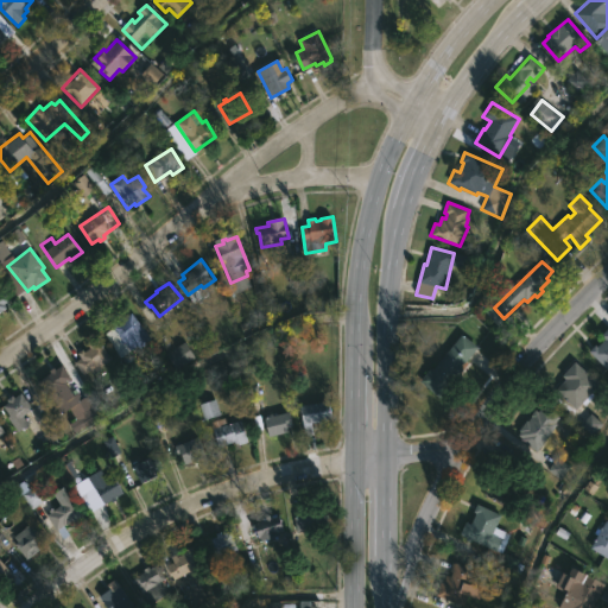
[(0,286),(10,302),(5,304),(7,308),(0,312),(0,286)]
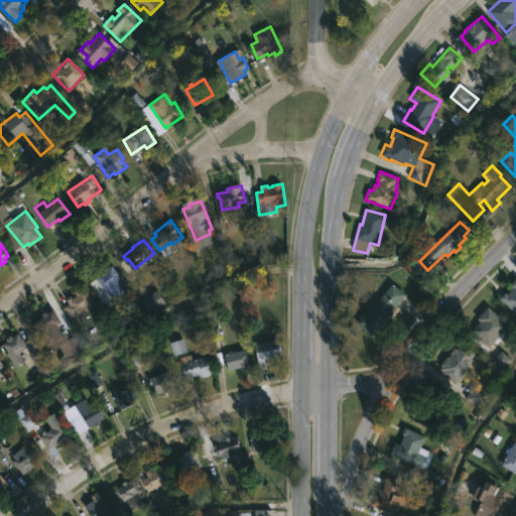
[(112,267),(126,287),(102,303),(89,284),(102,275),(100,273),(105,270),(106,271),(112,267)]
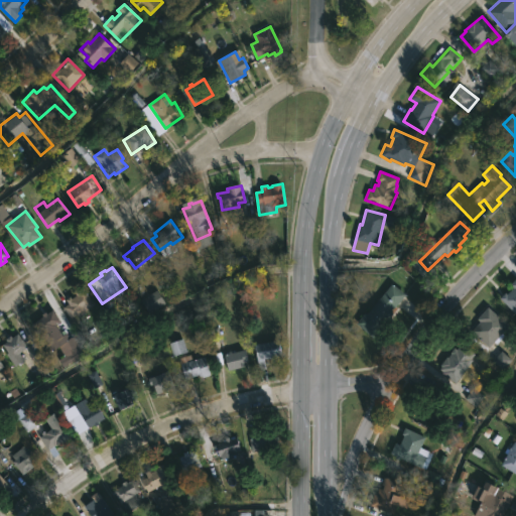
[(515,278),(515,314),(500,298),(506,293),(507,294),(514,288),(510,284),(515,278)]
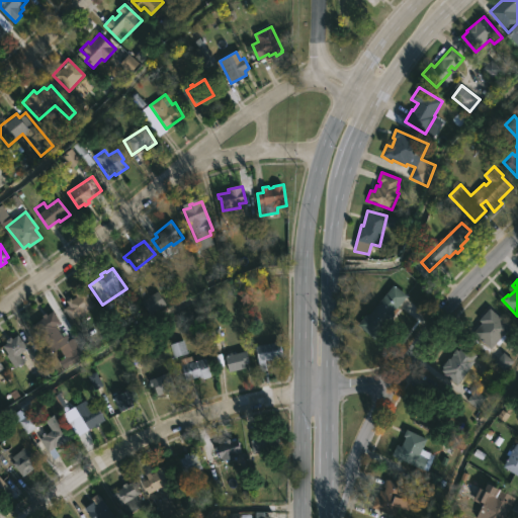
[(398,308),(386,322),(389,324),(375,340),(357,325),(366,315),(368,316),(394,285),(408,296),(398,308)]
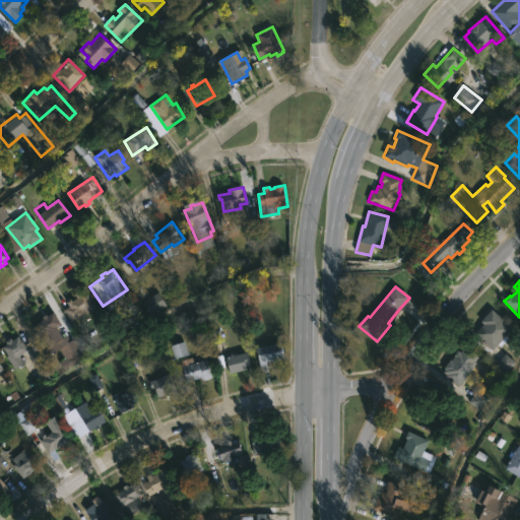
[(83,290),(96,309),(79,321),(76,318),(71,321),(63,310),(69,306),(66,302),(71,299),(72,301),(77,298),(75,296),(83,290)]
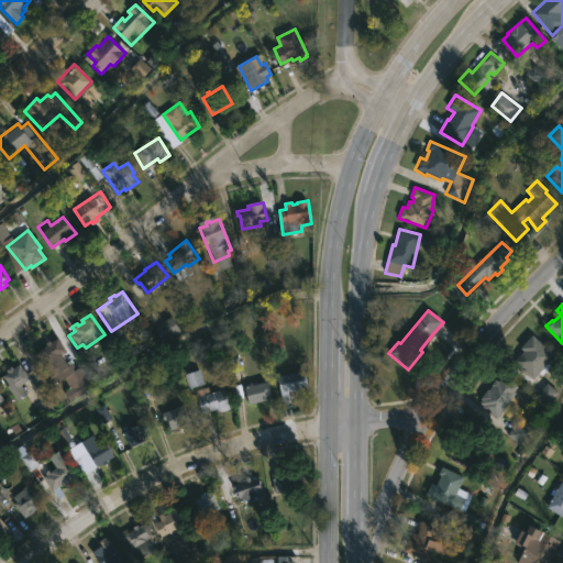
[(181,332),(164,343),(154,328),(172,317),(181,332)]
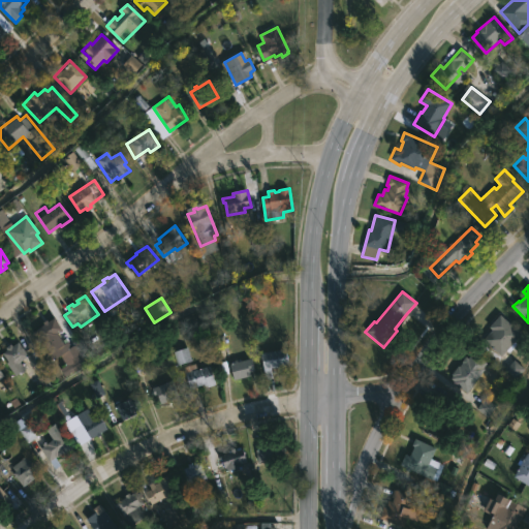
[(518,344),(509,353),(507,351),(502,356),(484,340),(492,330),(490,328),(501,315),(522,334),(516,342),(518,344)]
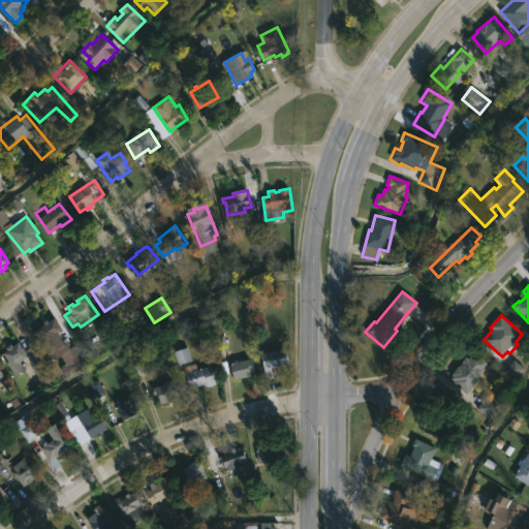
[(54,318),(62,330),(57,333),(64,344),(68,341),(71,346),(76,343),(87,363),(70,374),(59,356),(54,361),(36,334),(34,336),(32,333),(44,324),(43,322),(48,319),(49,321),(54,318)]
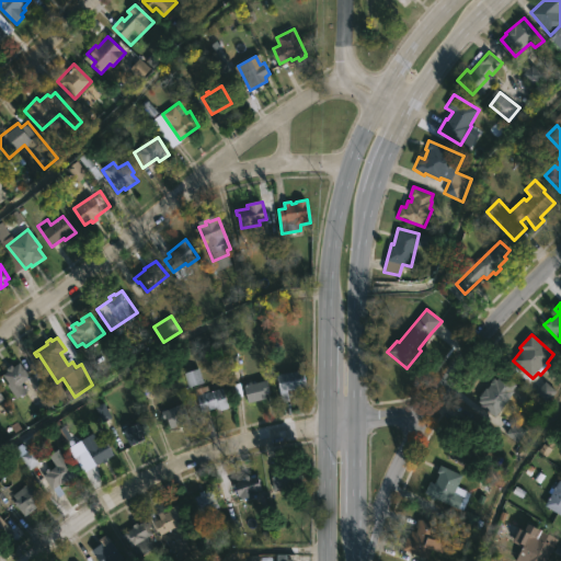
[(25,391),(18,397),(2,376),(8,371),(6,369),(19,359),(32,378),(22,385),(25,391)]
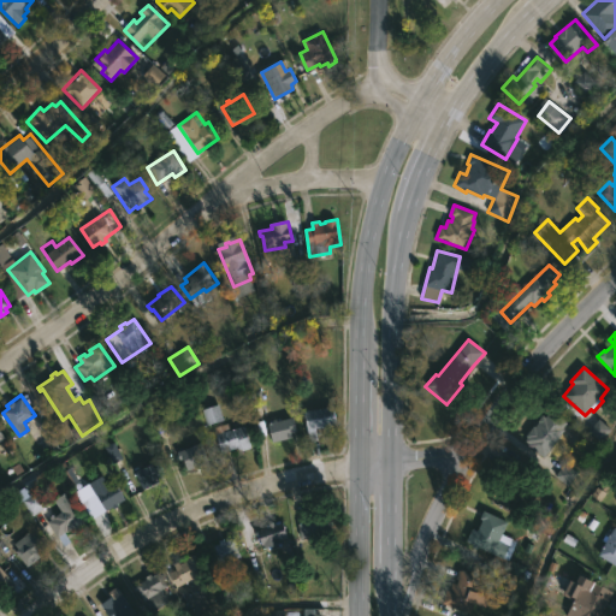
[(335,407),(338,428),(323,431),(323,428),(307,431),(304,412),(335,407)]
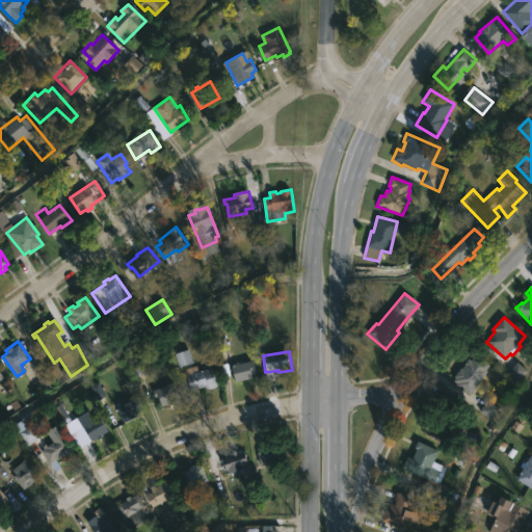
[(180,368),(191,364),(187,352),(176,356),(180,368)]
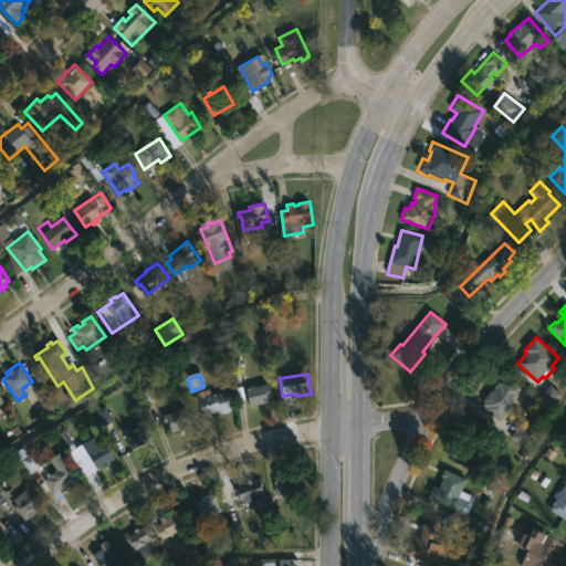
[(506,377),(521,389),(517,394),(520,395),(499,421),(484,411),(486,409),(482,406),(500,381),(502,383),(506,377)]
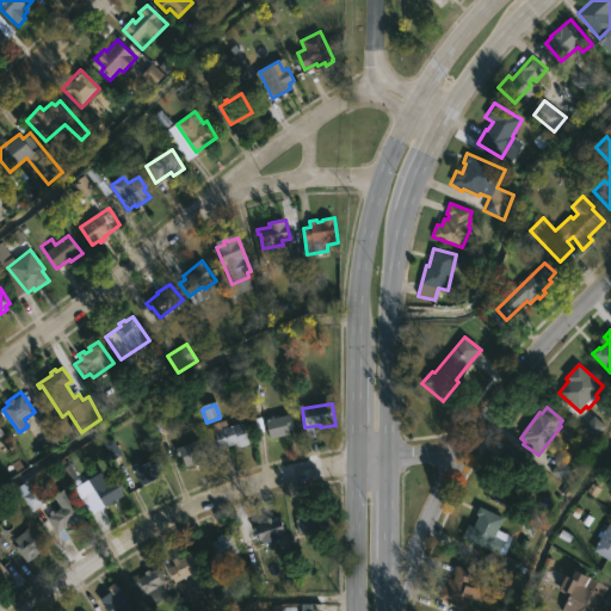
[(292,415),(295,430),(289,431),(290,434),(270,439),(266,420),(271,419),(271,418),(275,417),(275,419),(292,415)]
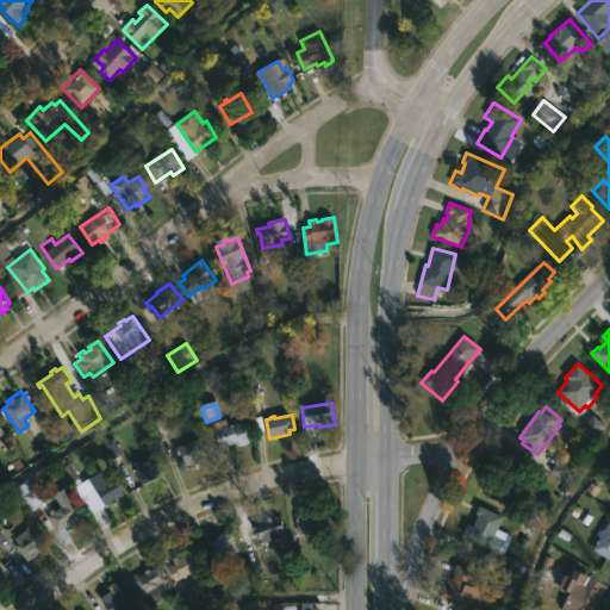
[(225,419),(228,425),(242,422),(249,444),(240,447),(238,443),(218,449),(211,424),(225,419)]
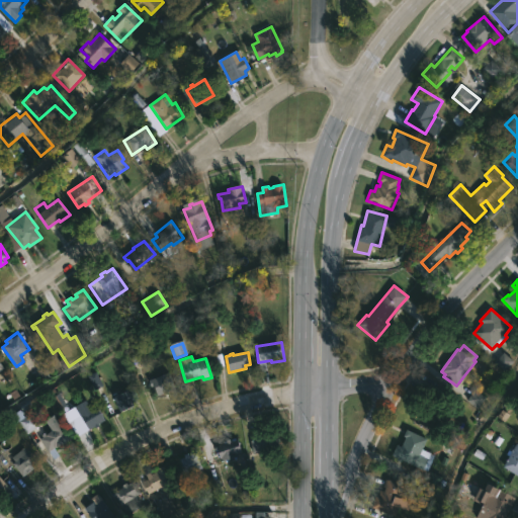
[(169,372),(176,389),(158,396),(153,383),(151,384),(149,380),(169,372)]
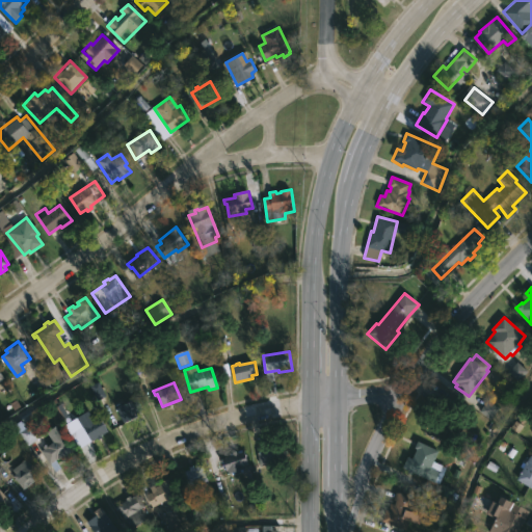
[(459,404),(440,440),(424,431),(444,395),(459,404)]
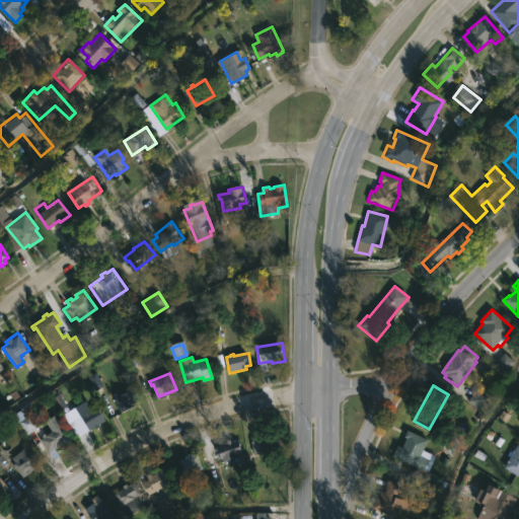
[(136,406),(120,414),(113,398),(134,389),(139,400),(134,402),(136,406)]
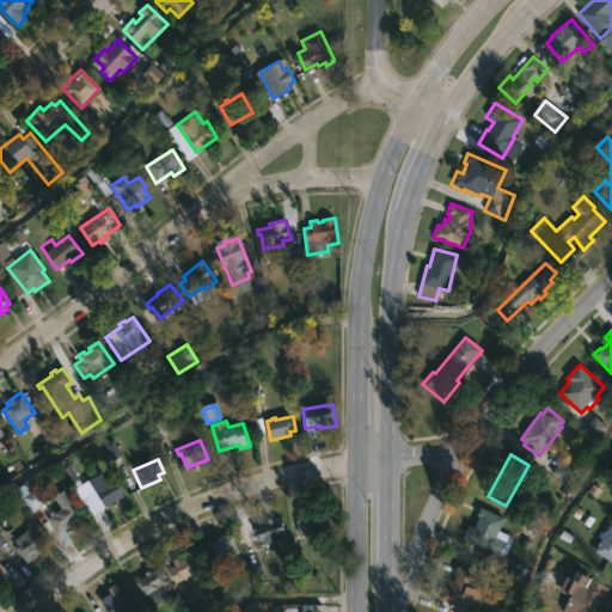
[(552,473),(563,485),(574,475),(563,464),(552,473)]
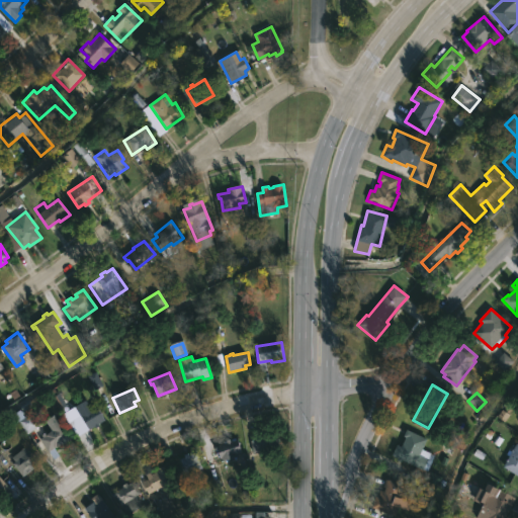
[(95,406),(105,421),(99,425),(100,427),(96,429),(94,427),(89,431),(82,419),(80,420),(78,417),(80,416),(80,415),(95,406)]
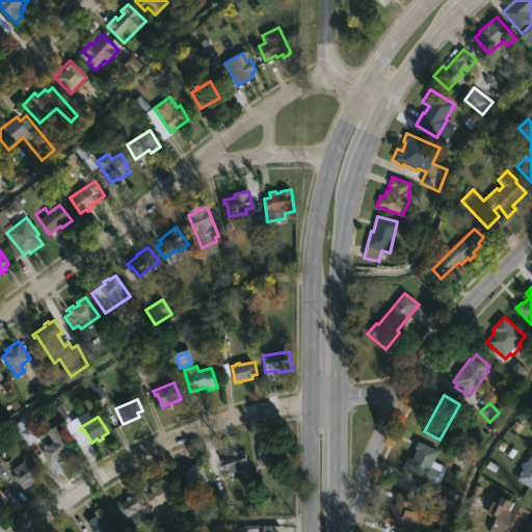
[(59,433),(73,452),(63,458),(62,456),(55,461),(60,468),(55,471),(41,451),(44,449),(43,447),(46,445),(47,447),(53,443),(51,439),(59,433)]
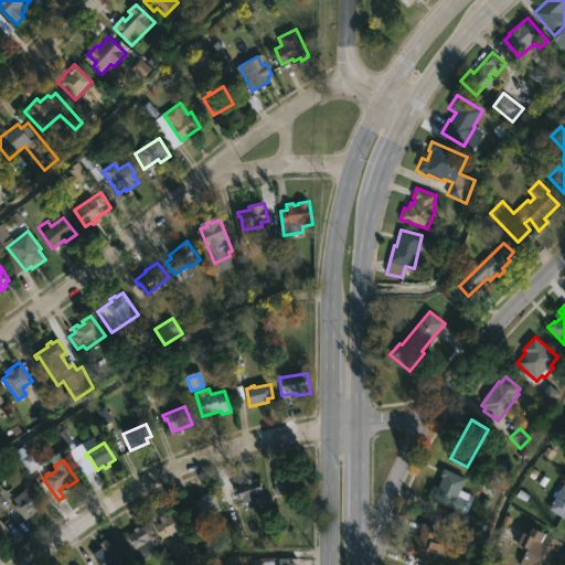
[(466,479),(460,490),(473,497),(466,514),(428,496),(433,486),(438,488),(443,477),(440,476),(444,469),(466,479)]
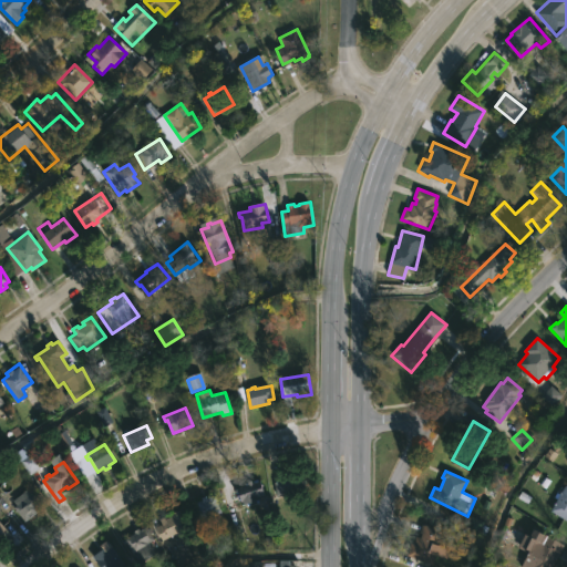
[(308,494),(276,498),(275,482),(281,482),(280,475),(306,472),(308,494)]
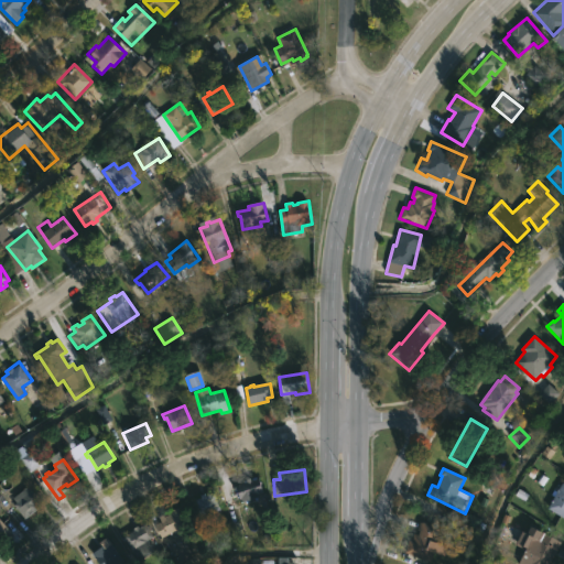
[(259,476),(263,490),(257,492),(258,496),(241,501),(237,487),(235,488),(234,485),(247,480),(247,478),(251,476),(251,478),(259,476)]
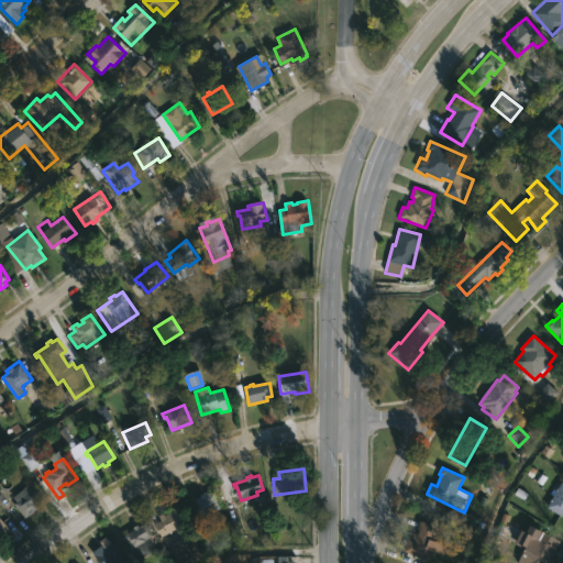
[(562,483),(562,517),(548,508),(554,497),(550,494),(553,489),(555,490),(558,488),(559,488),(562,483)]
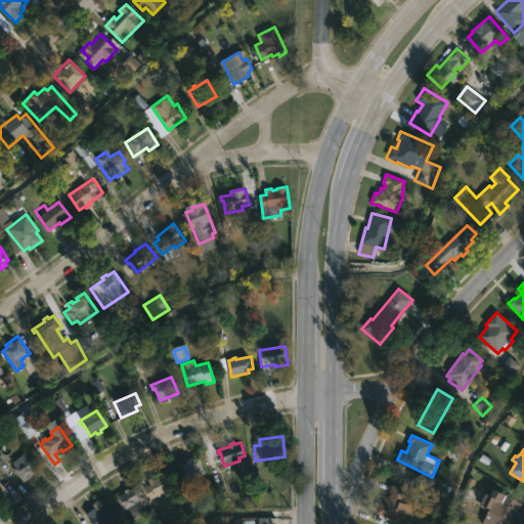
[(37,474),(25,483),(17,474),(15,477),(10,471),(14,467),(11,463),(27,451),(38,467),(34,470),(37,474)]
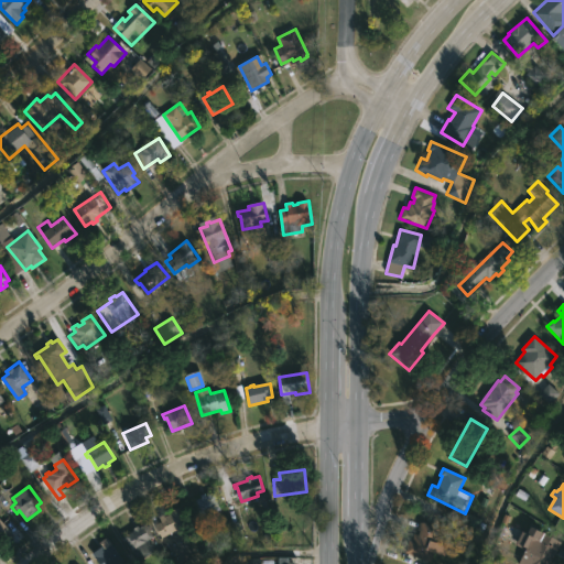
[(215,491),(220,509),(199,516),(194,499),(202,497),(201,494),(206,491),(206,494),(215,491)]
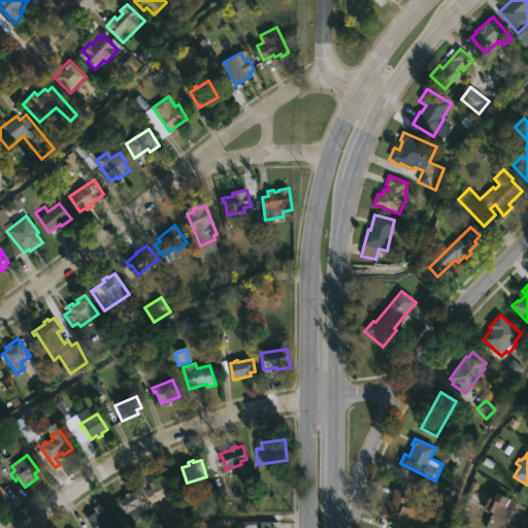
[(168,472),(177,492),(151,503),(144,490),(141,491),(136,482),(146,476),(149,483),(154,480),(155,482),(159,480),(158,477),(168,472)]
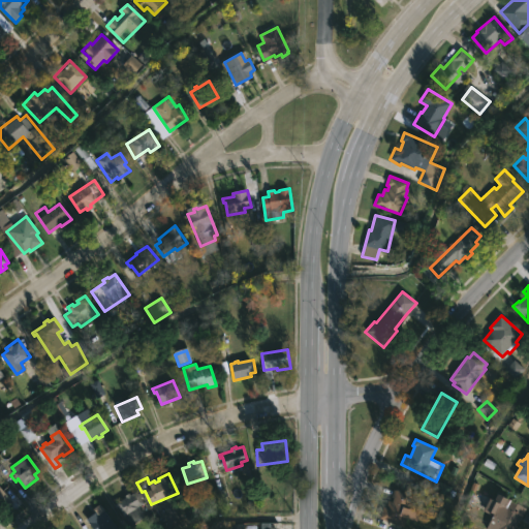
[(0,509),(11,501),(0,488),(0,509)]
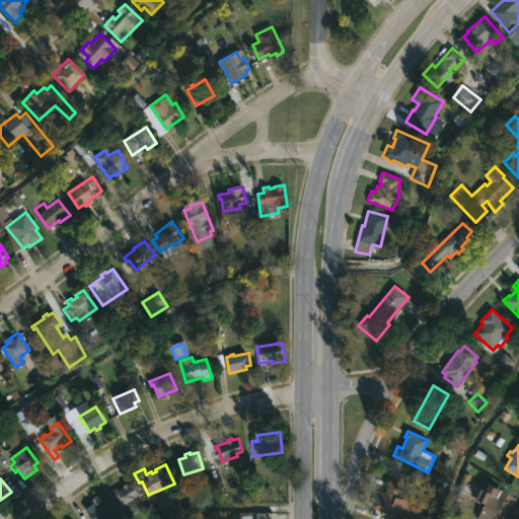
[(404,493),(402,500),(412,504),(409,512),(399,508),(395,517),(372,509),(376,498),(379,499),(381,492),(385,493),(386,489),(384,488),(387,479),(404,487),(402,493),(404,493)]
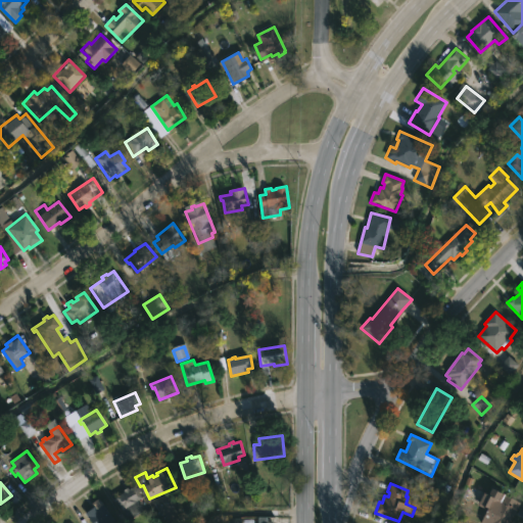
[(135,485),(142,495),(137,500),(141,506),(127,516),(113,497),(124,490),(123,488),(128,485),(130,488),(135,485)]
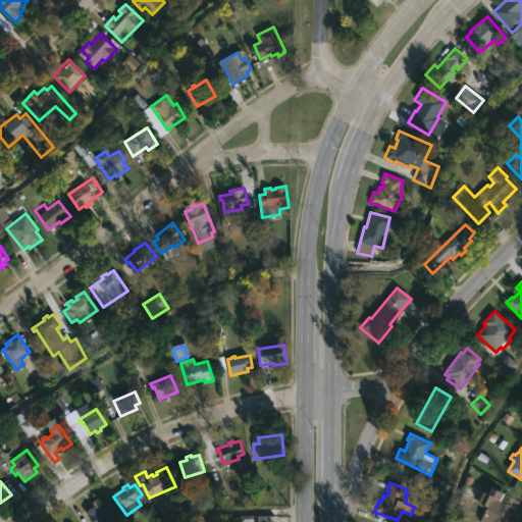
[(493,488),(519,502),(508,521),(480,521),(487,508),(479,504),(485,492),(489,494),(493,488)]
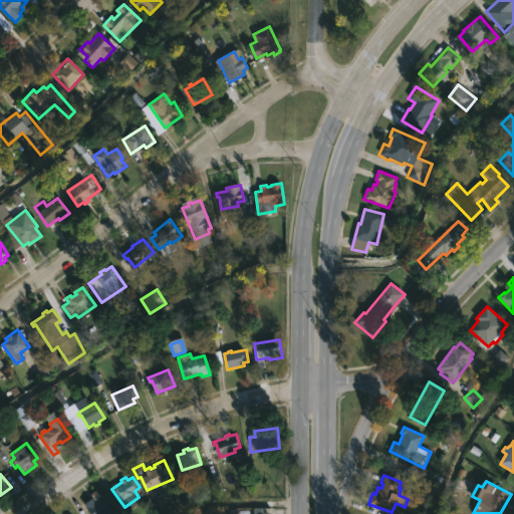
[(101,495),(114,513),(91,513),(86,506),(91,503),(89,500),(93,497),(95,499),(101,495)]
